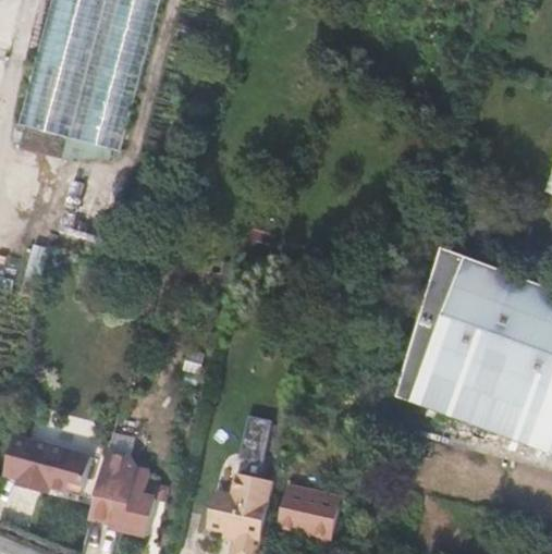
[(52,0),(15,147),(65,159),(72,136),(106,0),(52,0)]
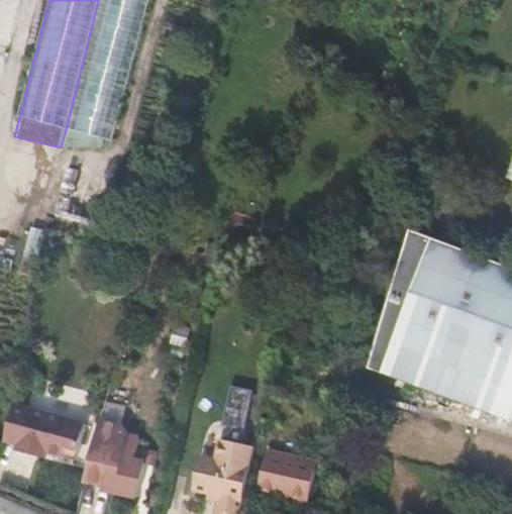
[(98,0),(67,126),(109,137),(147,0),(98,0)]
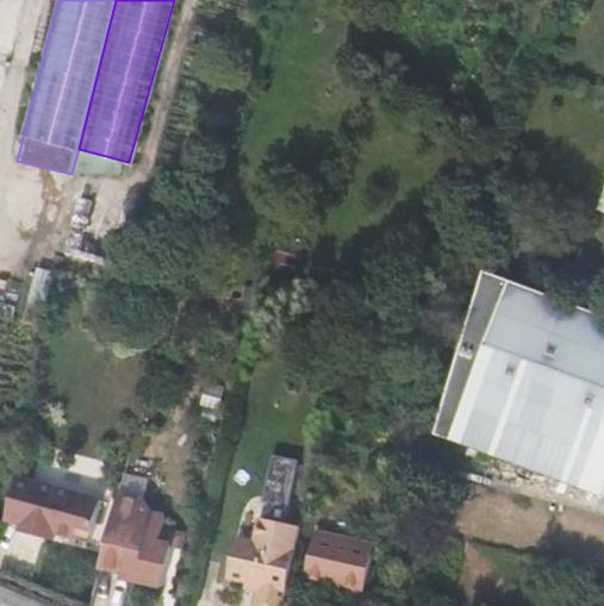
[(603,314),(479,269),(431,431),(603,495),(603,314)]
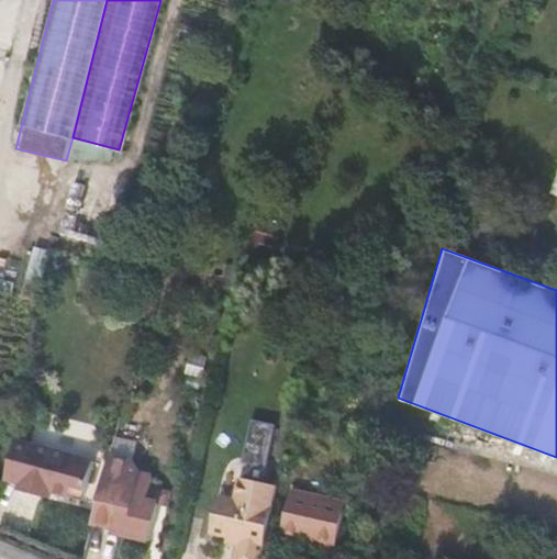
[(226,509),(210,504),(201,540),(216,544),(229,547),(227,554),(225,558),(255,558),(270,495),(256,492),(270,434),(246,427),(235,470),(245,472),(241,488),(232,485),(226,509)]
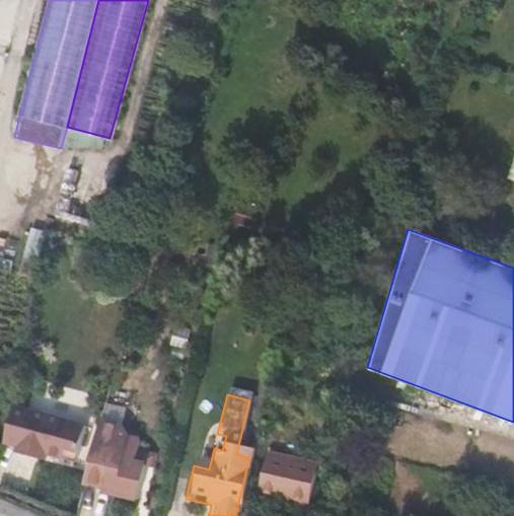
[(82,420),(25,403),(24,406),(11,402),(2,436),(15,440),(14,446),(30,451),(32,444),(42,446),(73,455),(82,420)]
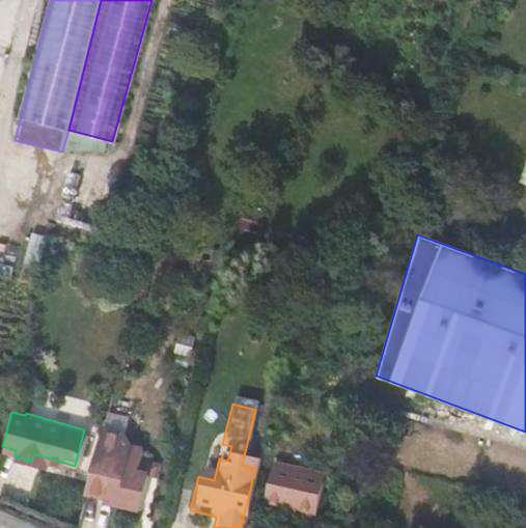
[(120,432),(100,426),(83,490),(102,494),(101,498),(136,507),(139,495),(148,460),(136,455),(138,445),(128,443),(120,432)]
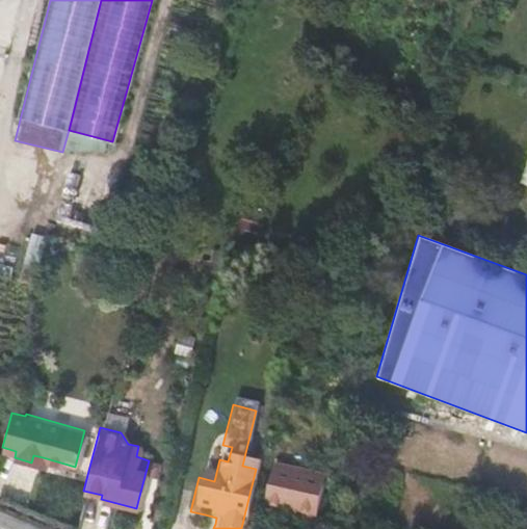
[(43,457),(33,455),(31,463),(41,465),(43,457)]
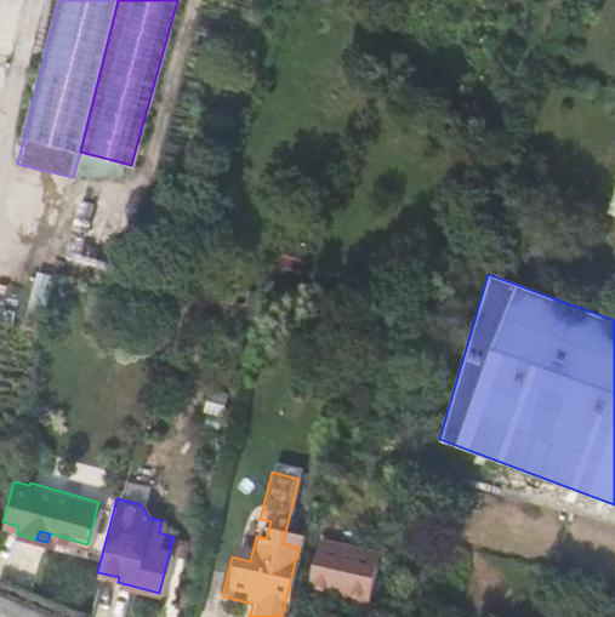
[(183,540),(174,537),(163,578),(174,581),(183,540)]
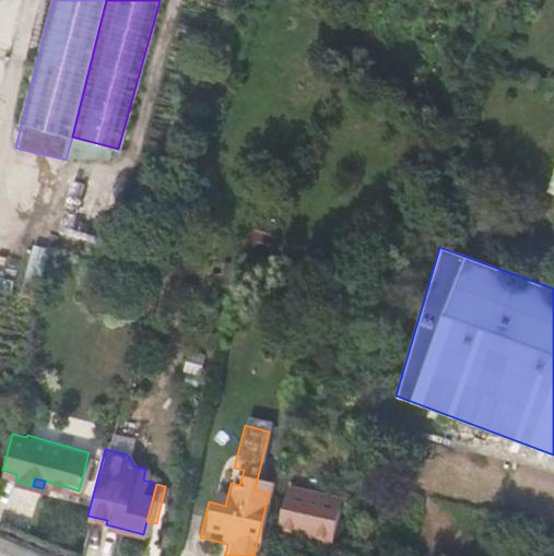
[(338,508),(283,496),(273,540),(306,547),(306,549),(328,554),(338,508)]
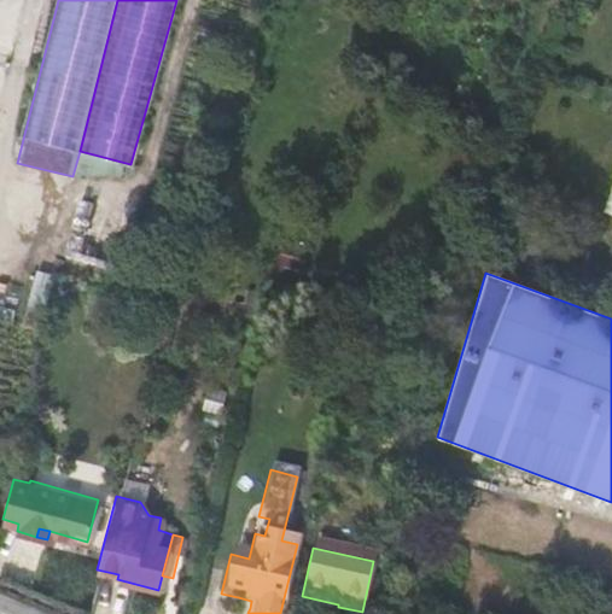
[(251,601),(238,597),(237,604),(250,608),(251,601)]
